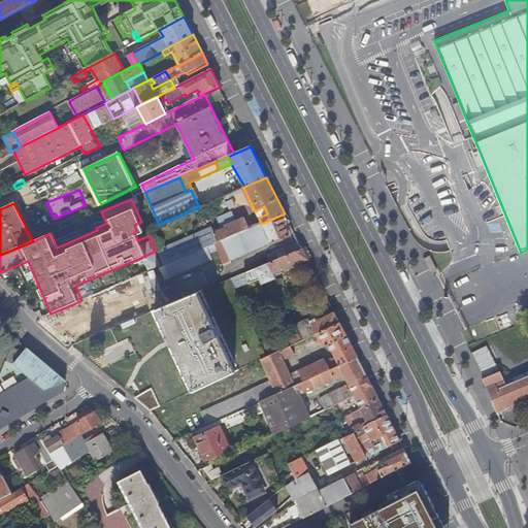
[(264,206),(255,211),(259,218),(267,213),(264,206)]
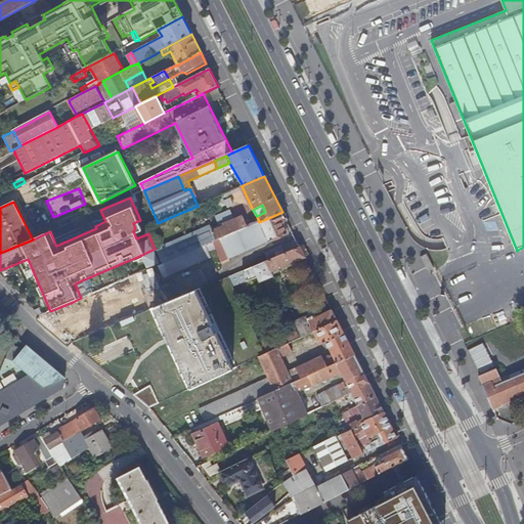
[(104,219),(100,210),(90,214),(94,223),(104,219)]
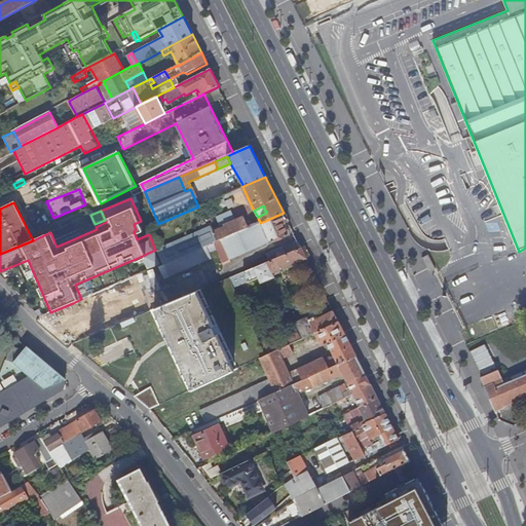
[(212,232),(210,228),(174,243),(180,257),(200,249),(213,242),(220,239),(248,228),(243,220),(241,219),(235,222),(231,213),(216,220),(220,228),(212,232)]
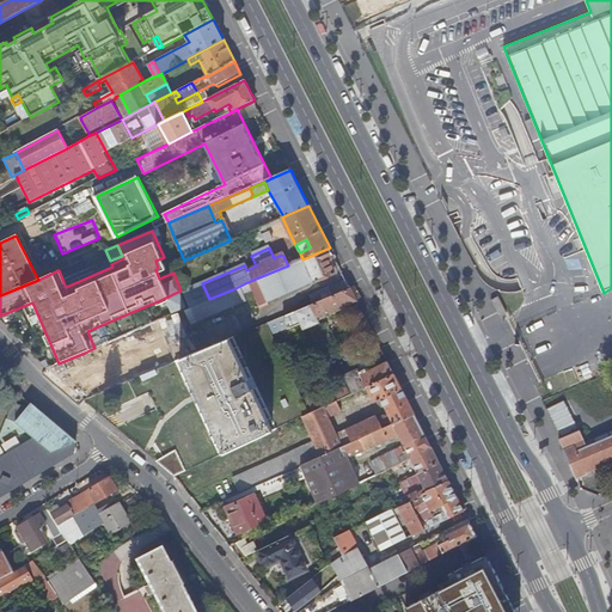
[(335,257),(330,248),(303,259),(287,265),(256,279),(267,303),(336,273),(330,261),(335,257)]
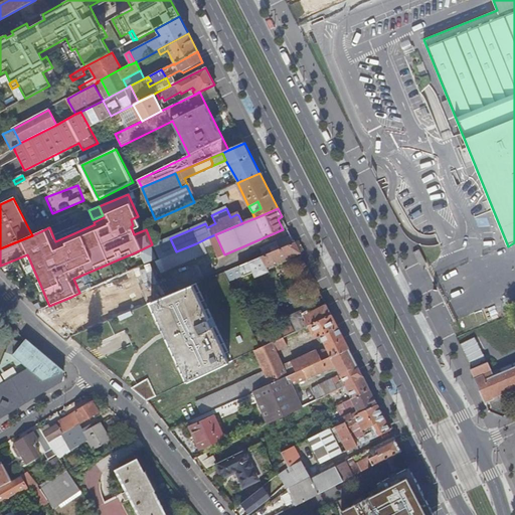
[(49,227),(53,237),(88,222),(83,212),(49,227)]
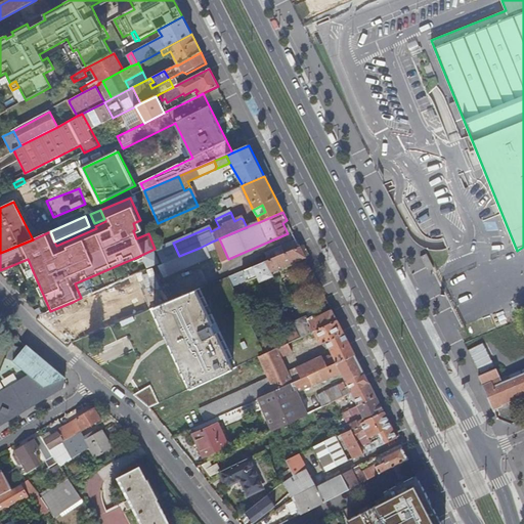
[(228,259),(219,238),(212,242),(221,261),(228,259)]
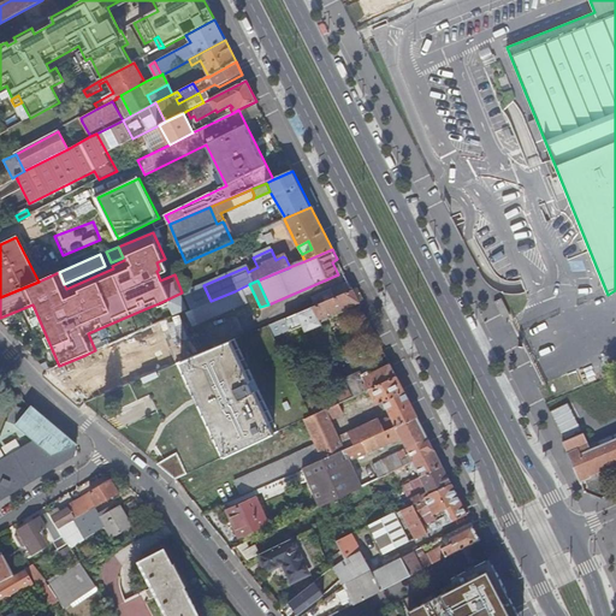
[(348,282),(321,292),(325,302),(353,291),(348,282)]
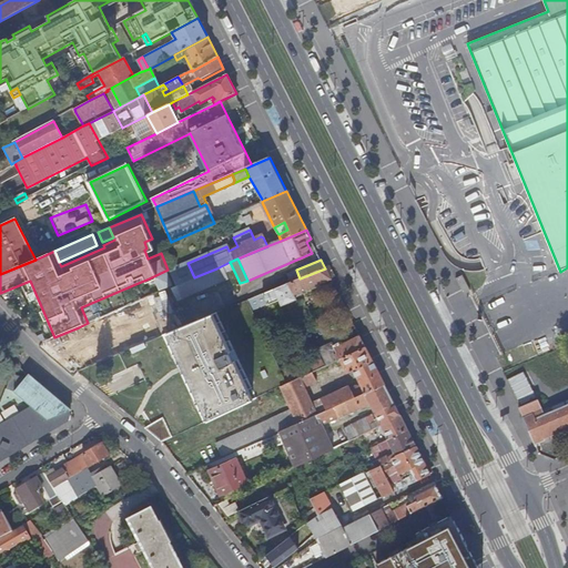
[(222,281),(216,269),(194,277),(179,284),(183,296),(222,281)]
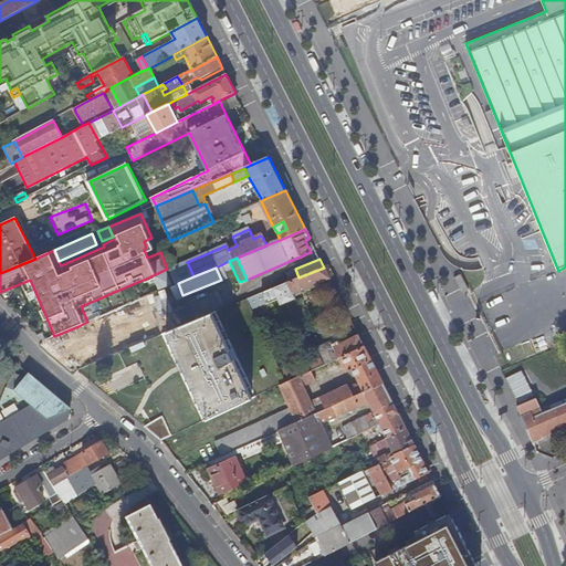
[(291,281),(262,292),(266,304),(278,299),(281,304),(295,299),(293,294),(329,279),(324,268),(299,278),(291,281)]
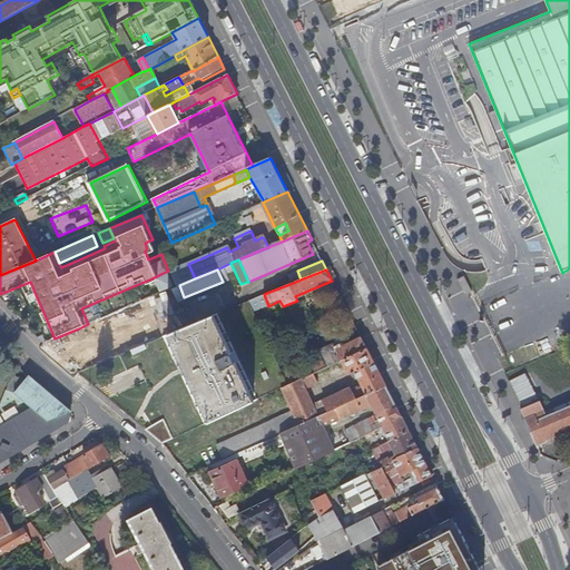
[(301,279),(297,271),(290,274),(293,283),(301,279)]
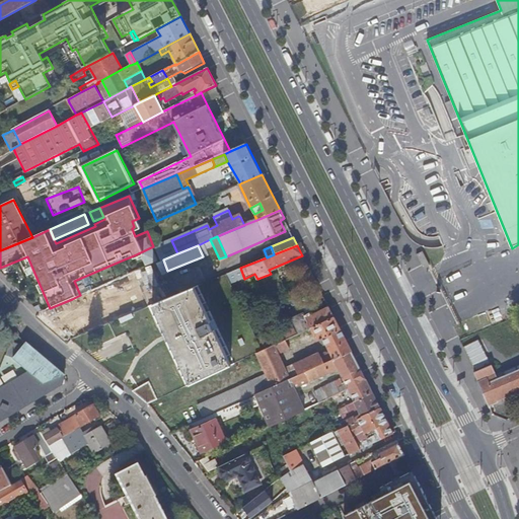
[(84,323),(103,316),(100,308),(114,303),(107,285),(92,290),(94,298),(86,300),(88,306),(79,308),(84,323)]
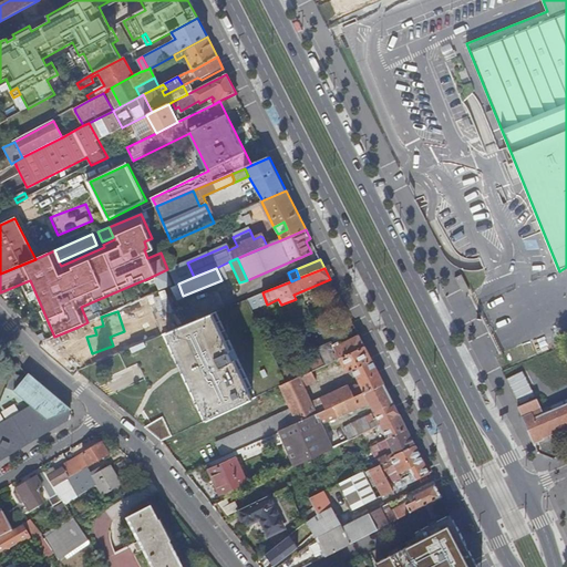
[(257,397),(216,312),(187,325),(162,334),(178,368),(204,422),(257,397)]
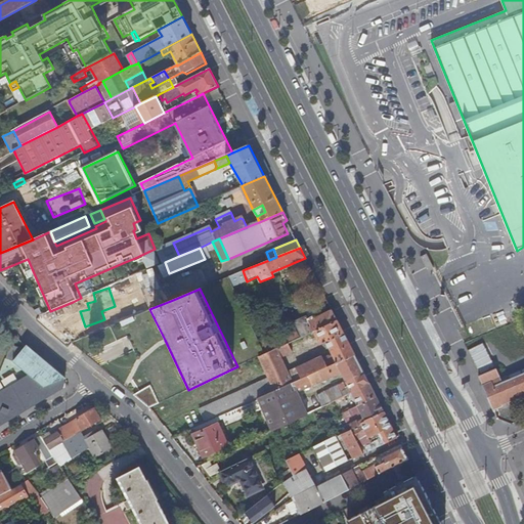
[(337,320),(332,310),(314,318),(312,316),(307,318),(306,315),(294,321),(301,337),(313,332),(337,320)]
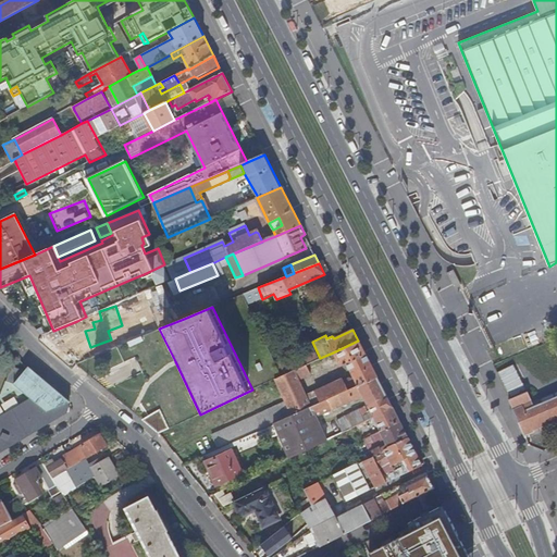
[(146,341),(144,335),(130,341),(133,347),(146,341)]
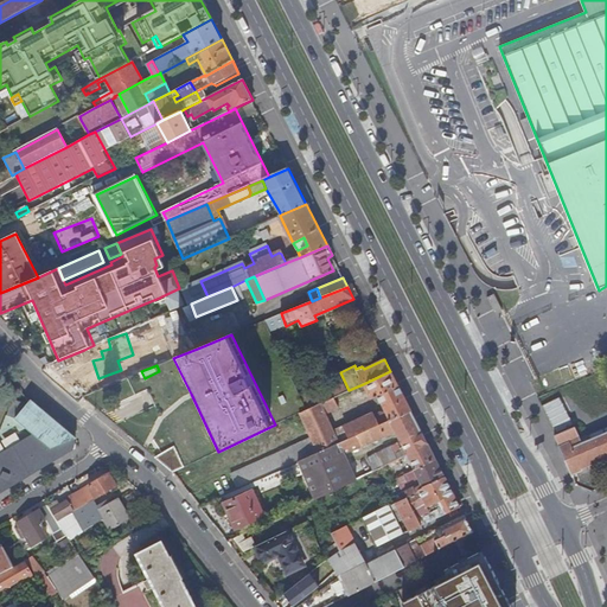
[(410,410),(390,371),(363,384),(371,400),(377,396),(385,413),(382,413),(374,416),(377,426),(410,410)]
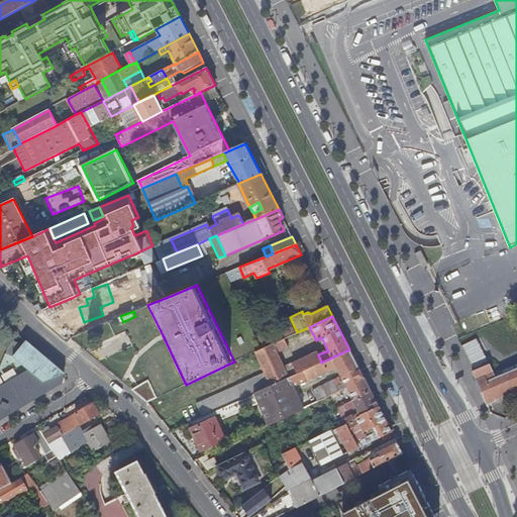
[(291,335),(285,323),(259,335),(265,347),(291,335)]
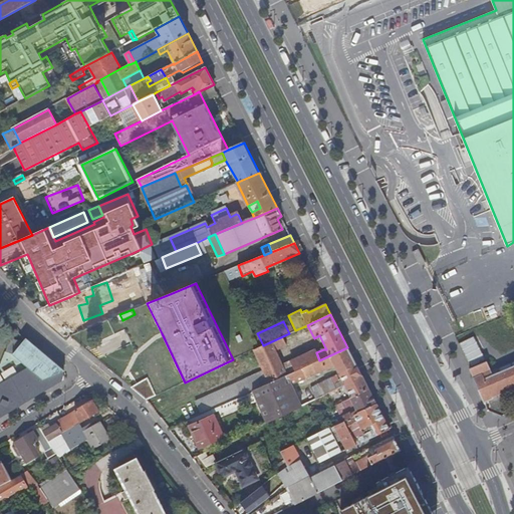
[(263,345),(260,347),(254,350),(264,371),(269,383),(288,374),(283,364),(276,349),(286,345),(284,340),(297,334),(295,330),(289,333),(263,345)]
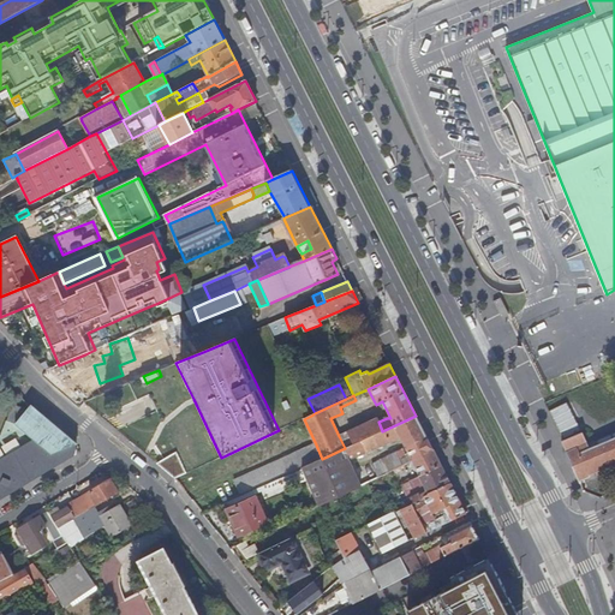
[(7,419),(16,422),(35,439),(0,459),(0,499),(78,453),(77,442),(33,404),(28,408),(13,404),(7,419)]
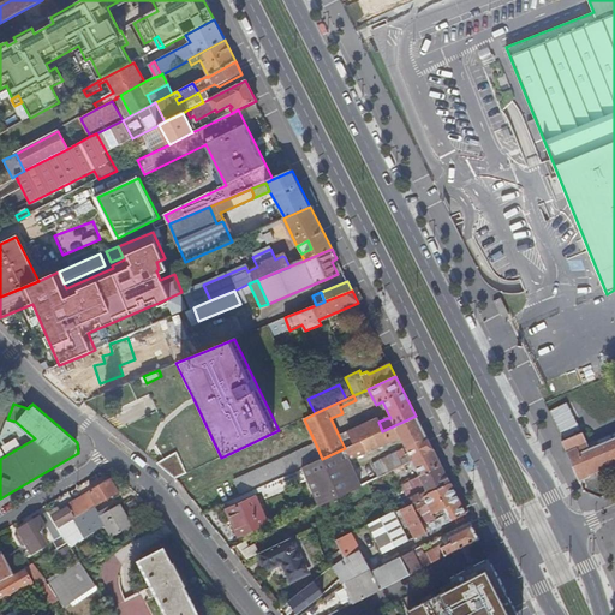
[(581,433),(567,404),(549,411),(563,440),(581,433)]
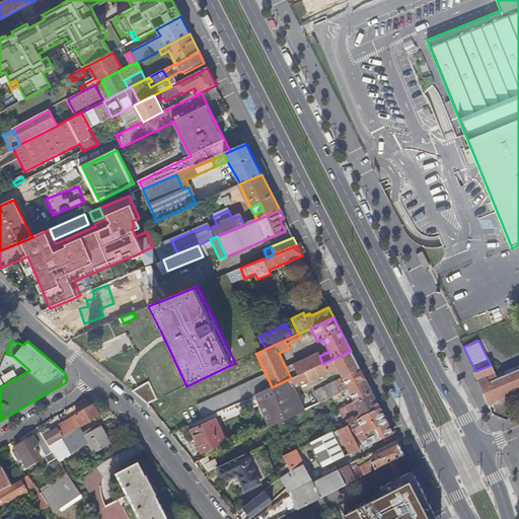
[(366,379),(351,351),(322,364),(291,378),(272,387),(255,394),(257,401),(270,427),(304,410),(295,387),(338,369),(346,383),(348,388),(366,379)]
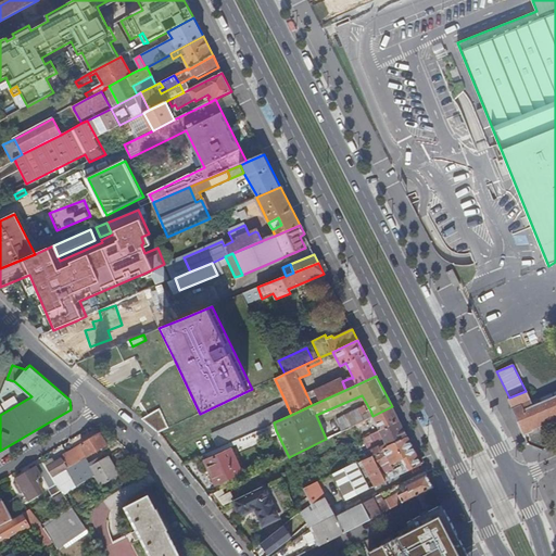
[(345,390),(342,381),(341,378),(306,394),(312,405),(345,390)]
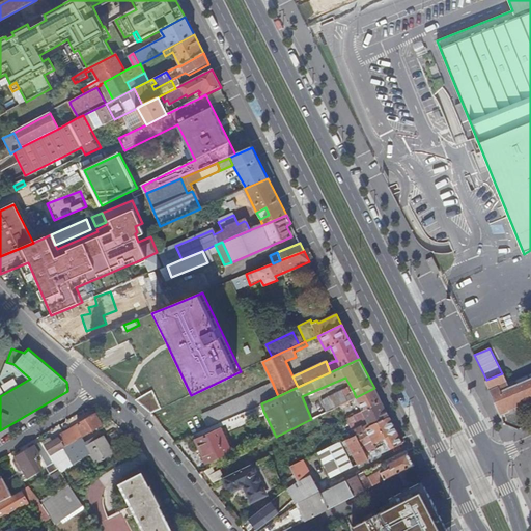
[(508,412),(507,409),(530,398),(530,374),(507,385),(502,373),(486,380),(475,384),(480,394),(480,395),(490,392),(500,415),(508,412)]
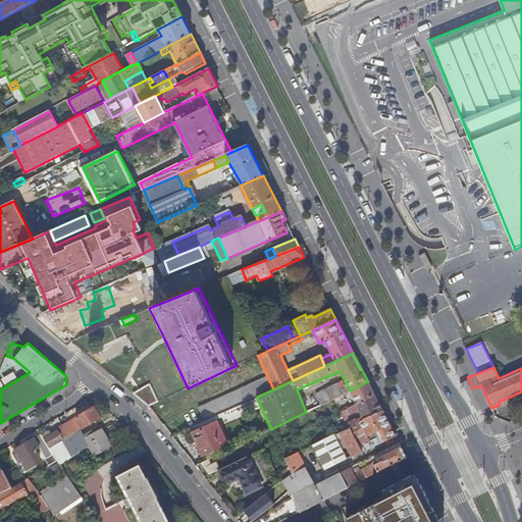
[(204,420),(221,413),(257,397),(273,389),(268,377),(199,409),(204,420)]
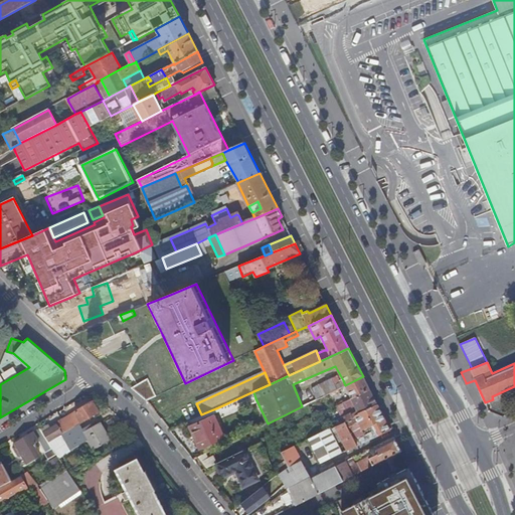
[(340,382),(337,376),(325,382),(330,393),(342,387),(345,385),(343,380),(340,382)]
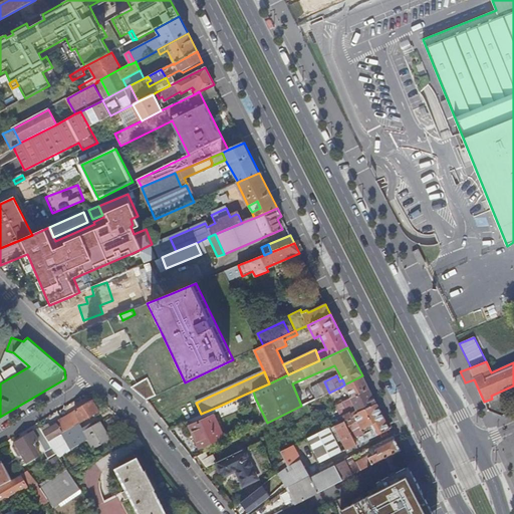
[(362,375),(344,384),(351,398),(351,399),(369,390),(362,375)]
